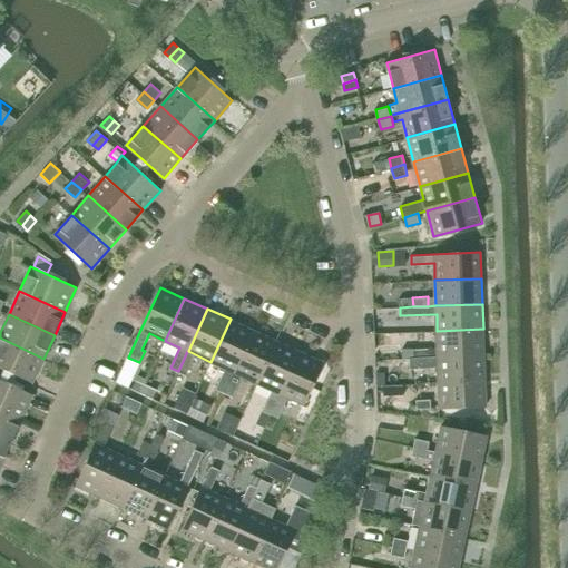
[(211,362),(234,372),(254,330),(231,319),(211,362)]
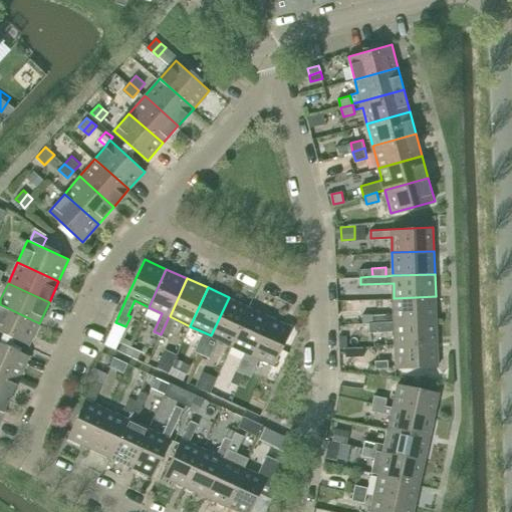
[(394,298),(395,313),(363,314),(363,322),(374,322),(387,321),(387,320),(395,319),(395,321),(437,319),(436,296),(394,298)]
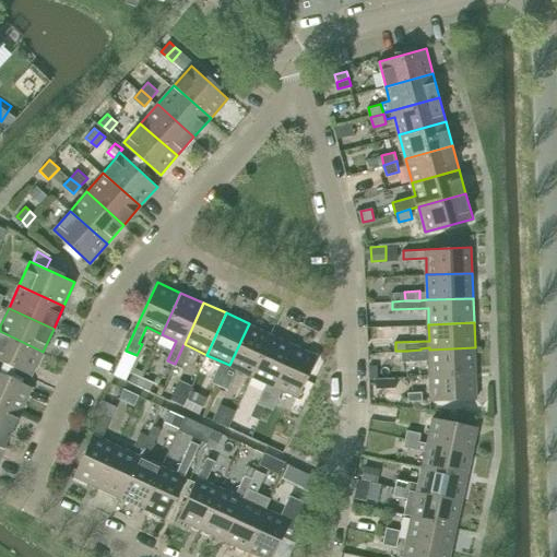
[(252,376),(271,333),(249,323),(229,365),(226,371),(221,384),(227,388),(237,368),(252,376)]
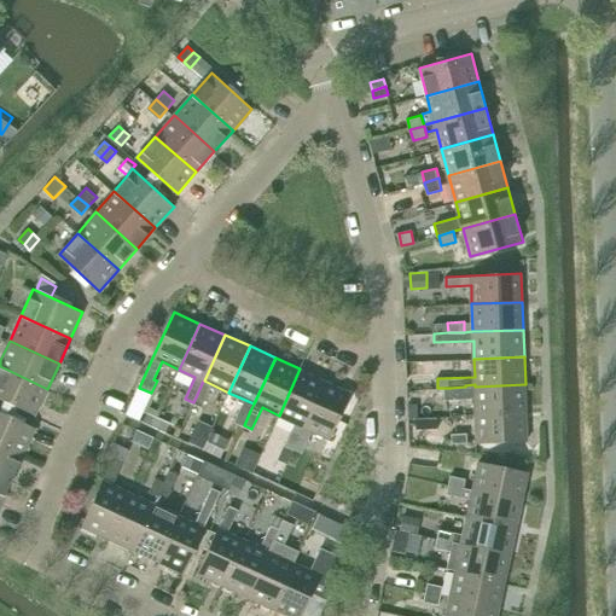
[(47,389),(0,366),(0,397),(36,414),(47,389)]
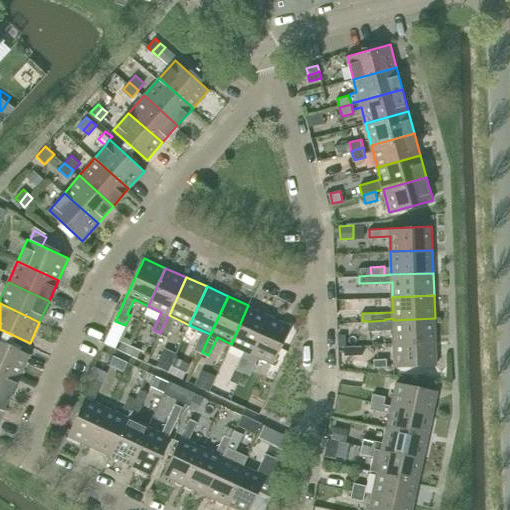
[(243,371),(269,315),(248,305),(231,344),(244,349),(230,379),(239,383),(244,372),(243,371)]
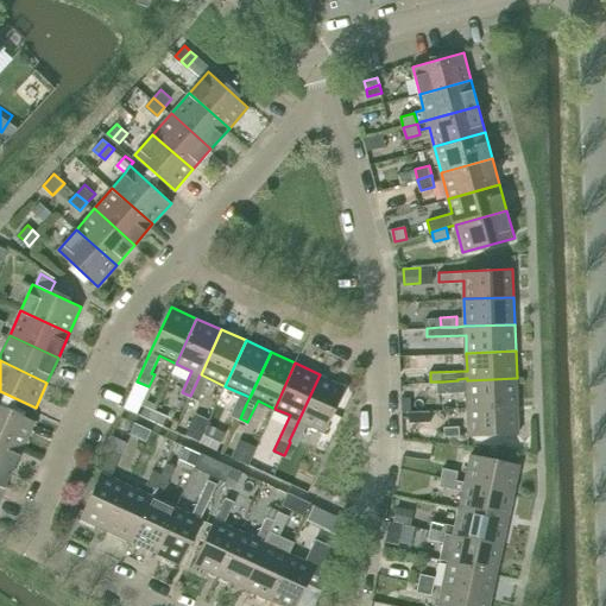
[(345,386),(320,374),(289,441),(290,442),(297,444),(307,423),(324,431),(345,386)]
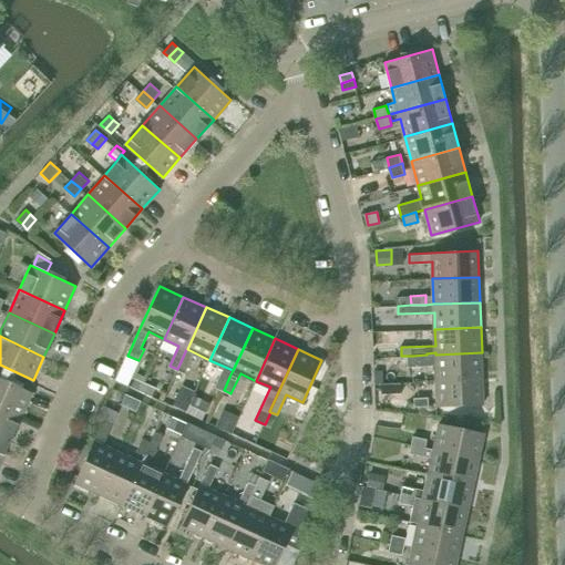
[(435,355),(437,380),(483,378),(482,352),(435,355)]
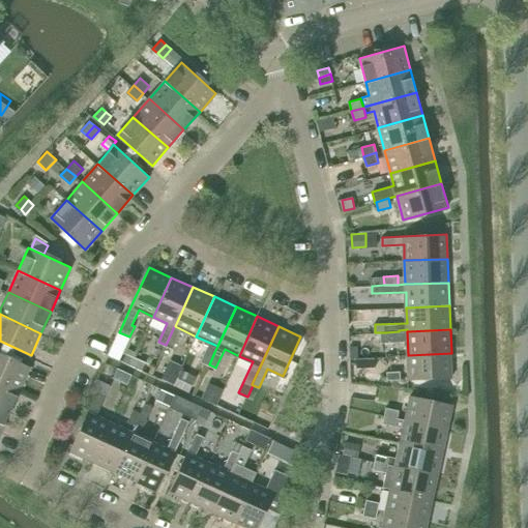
[(399,331),(386,332),(386,341),(399,340),(399,331)]
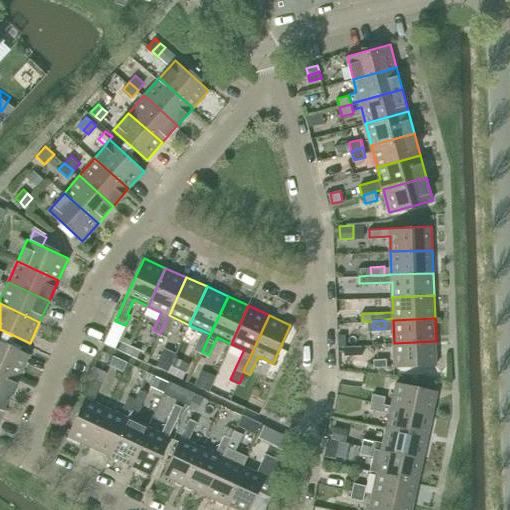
[(173,325),(165,322),(160,333),(167,337),(173,325)]
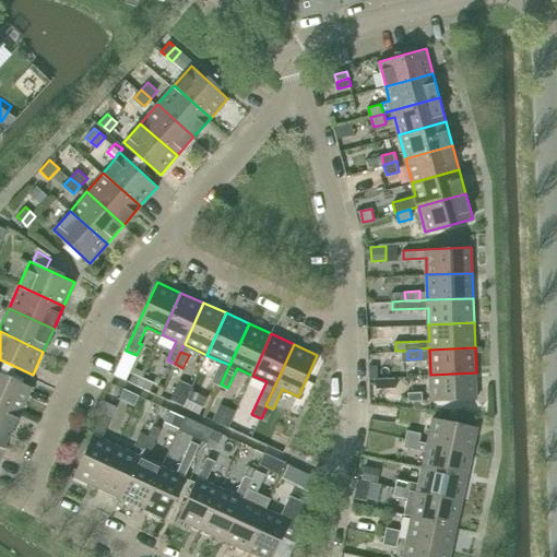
[(221,384),(226,371),(218,368),(212,381),(221,384)]
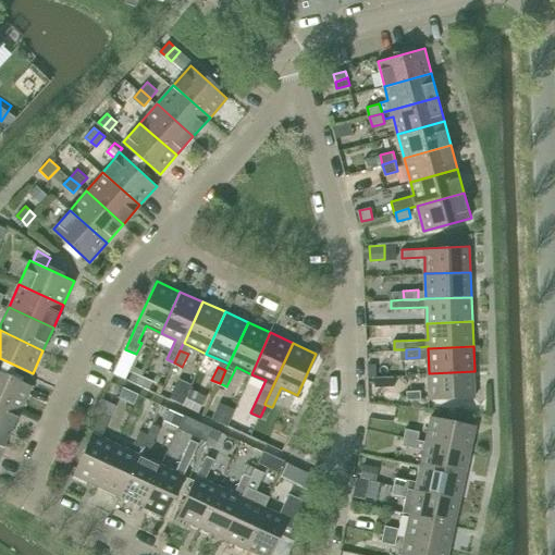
[(128,381),(137,385),(142,377),(143,372),(135,368),(128,381)]
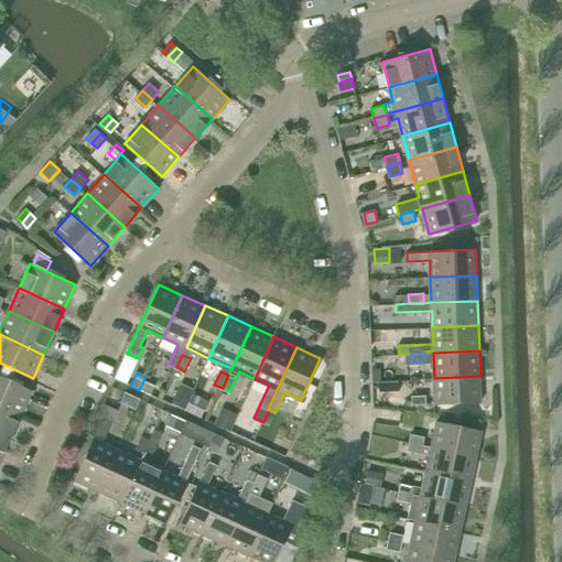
[(0,375),(0,403),(22,413),(33,390),(0,375)]
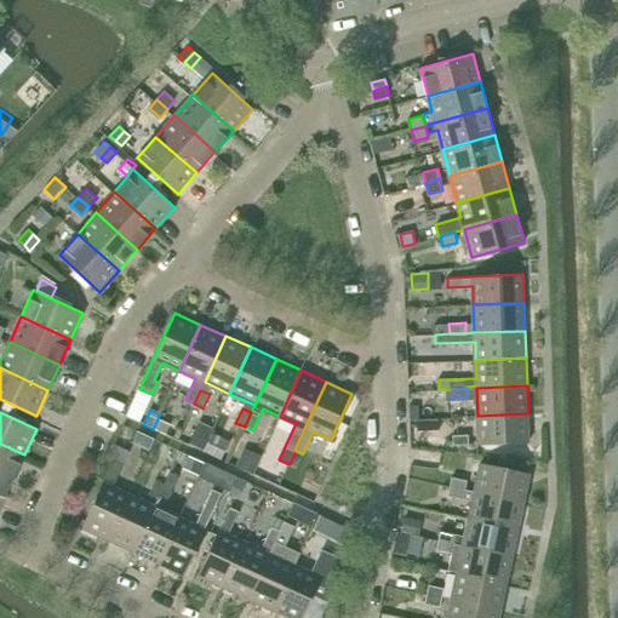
[(528,413),(478,416),(479,444),(530,442),(528,413)]
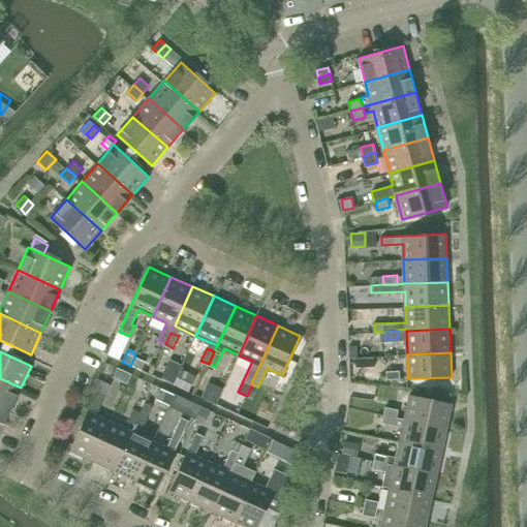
[(130,366),(142,371),(146,364),(146,363),(134,358),(130,366)]
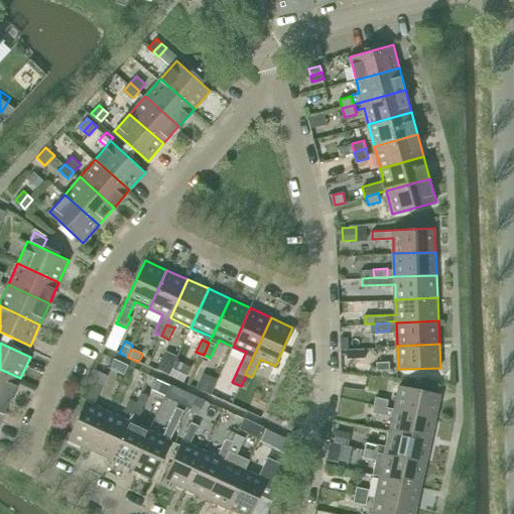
[(160,362),(172,367),(177,355),(166,350),(160,362)]
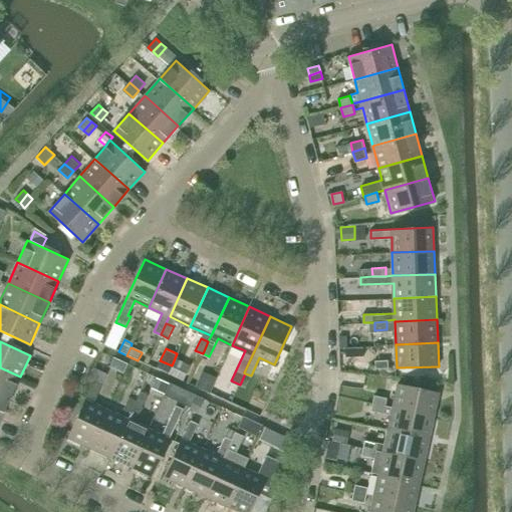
[(192,364),(177,357),(170,372),(185,379),(192,364)]
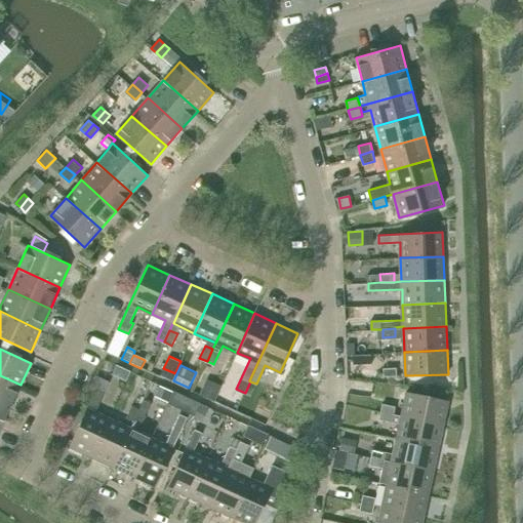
[(384,375),(398,375),(397,367),(384,367),(384,375)]
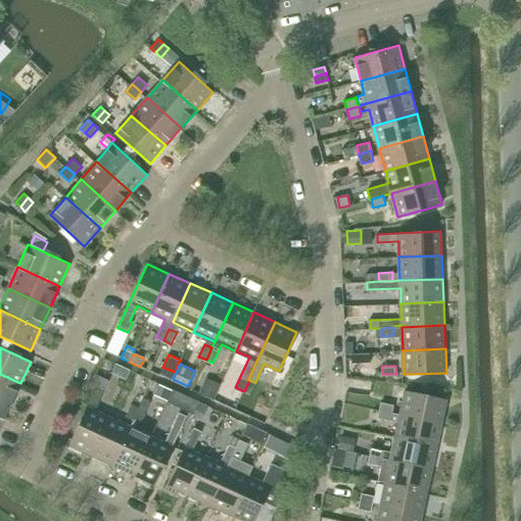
[(346,367),(346,377),(358,377),(357,367),(346,367)]
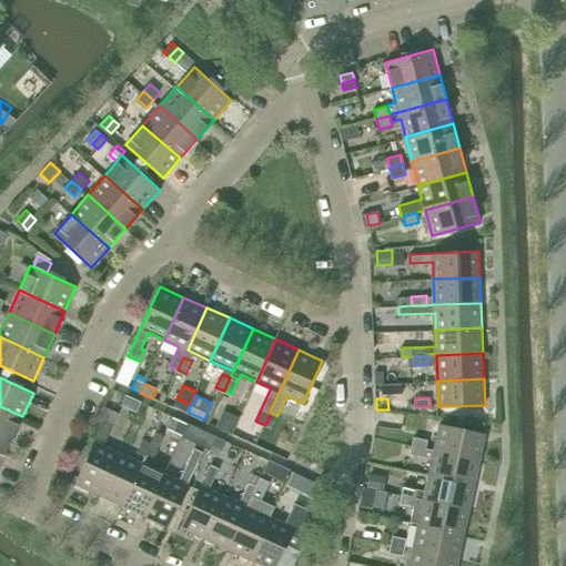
[(105,405),(99,417),(113,424),(120,412),(105,405)]
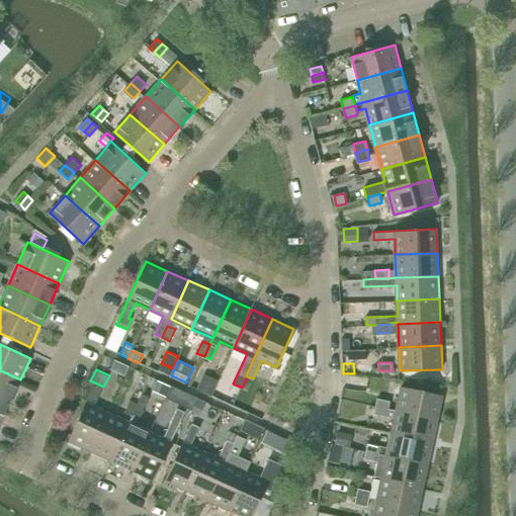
[(20,379),(0,370),(0,396),(11,401),(20,379)]
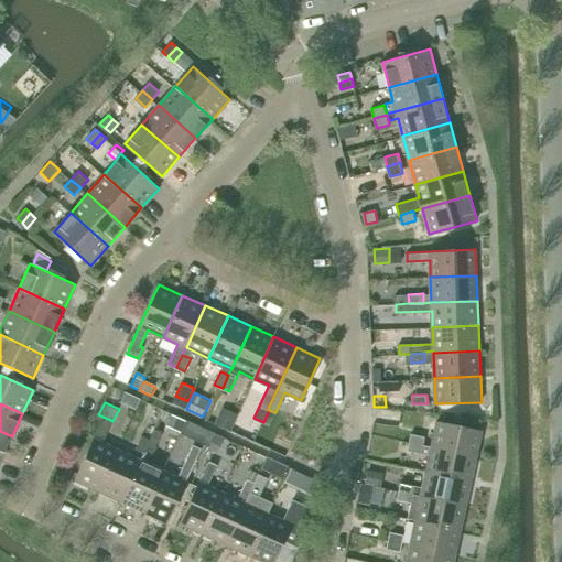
[(222,407),(215,422),(231,430),(239,414),(222,407)]
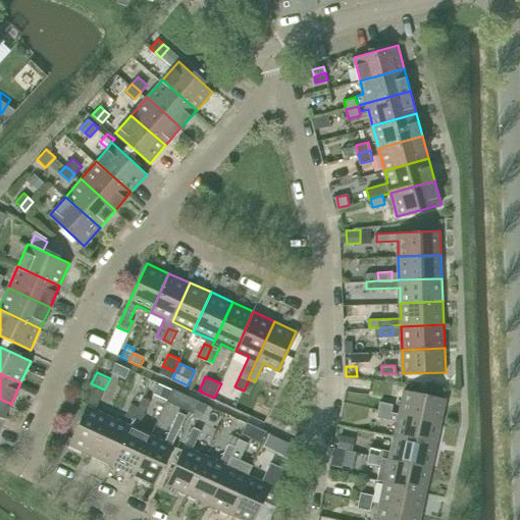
[(167,400),(172,388),(159,382),(154,394),(167,400)]
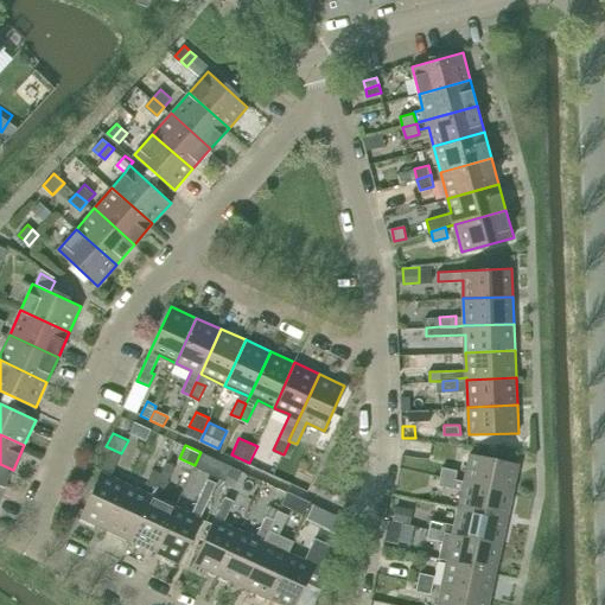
[(113,450),(103,471),(102,471),(81,516),(107,528),(127,483),(112,476),(121,453),(113,450)]
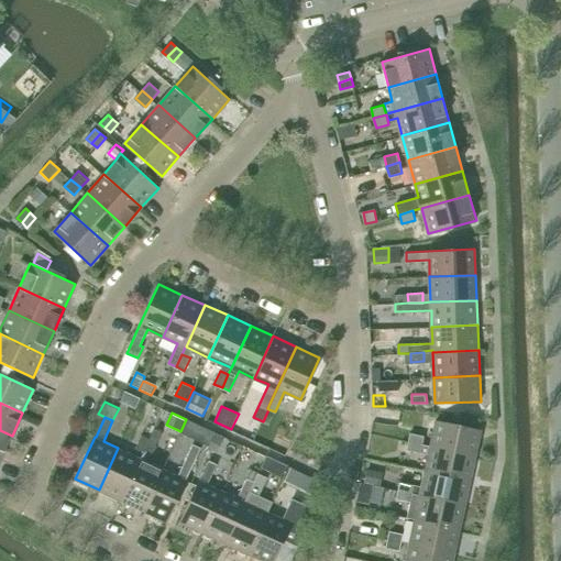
[(437,419),(431,446),(476,454),(482,429),(437,419)]
